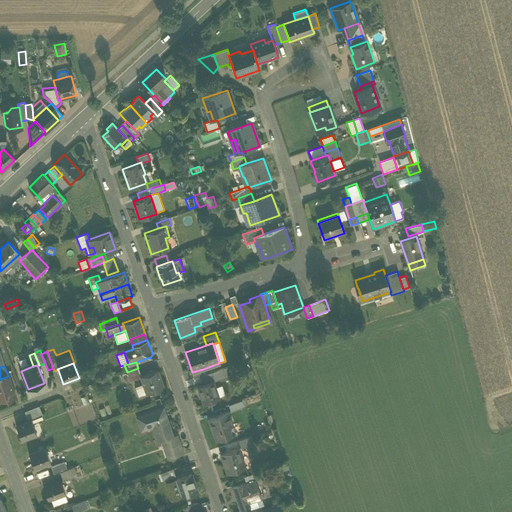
[(140,374),(138,368),(127,372),(129,378),(140,374)]
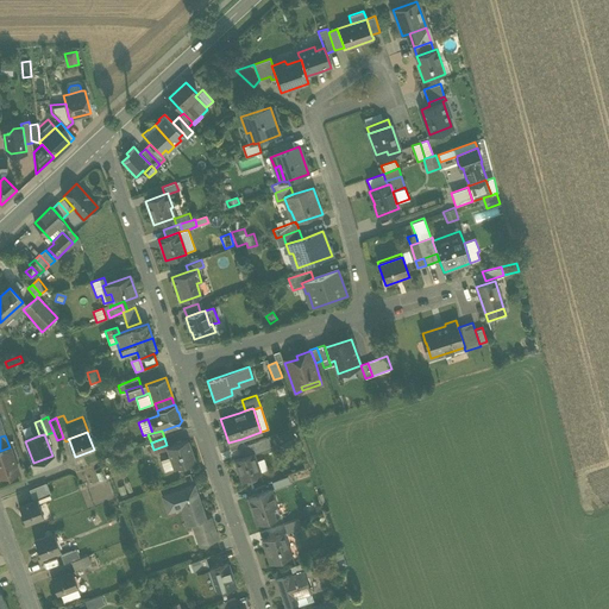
[(267,438),(244,445),(239,447),(243,457),(246,456),(253,453),(253,454),(270,449),(267,438)]
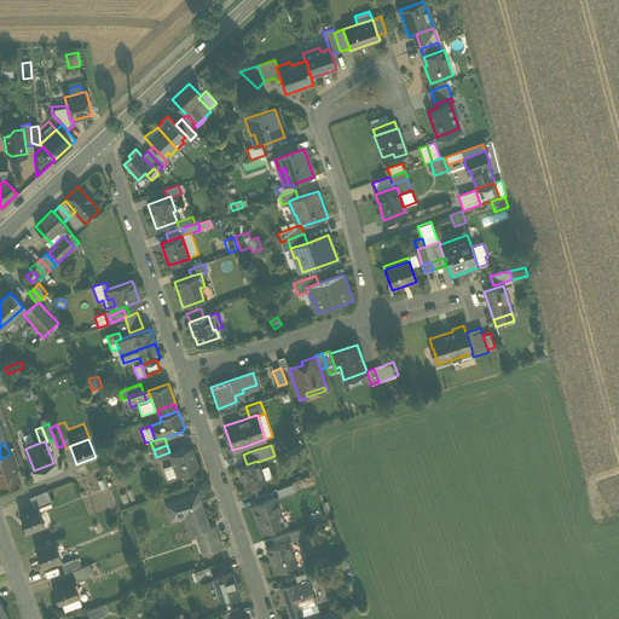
[(235,457),(243,455),(248,452),(246,446),(232,450),(232,451),(235,457)]
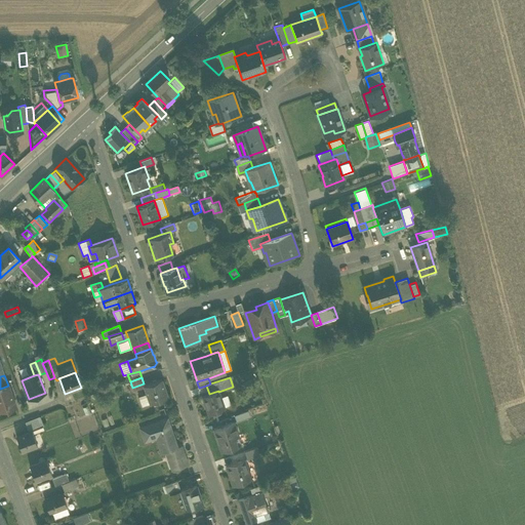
[(147,393),(150,403),(168,397),(161,379),(144,386),(147,393)]
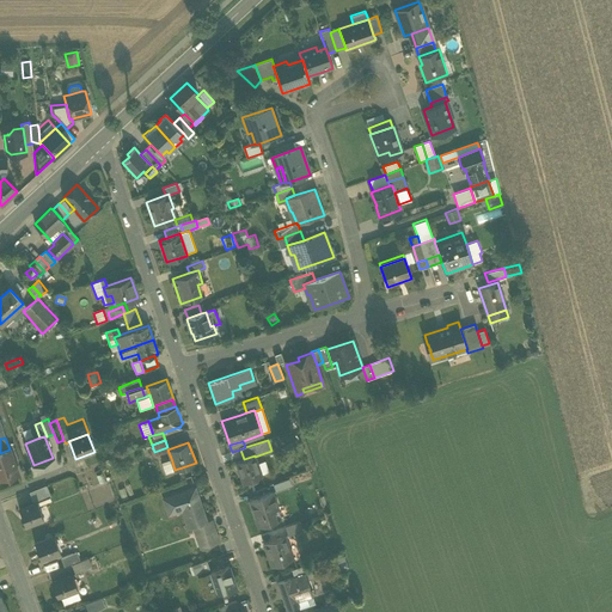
[(0,478),(18,472),(10,450),(0,453),(0,478)]
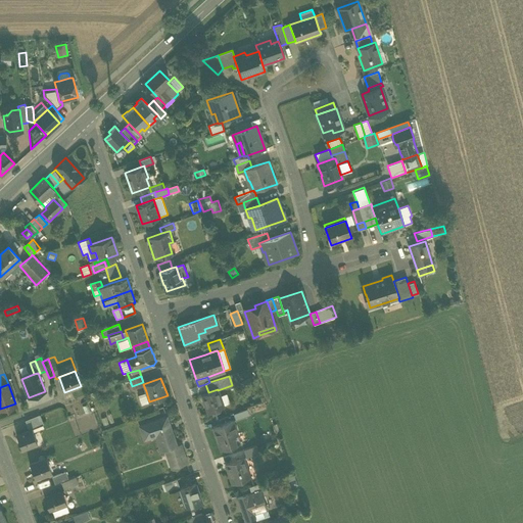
[(201,394),(207,412),(223,407),(223,406),(220,395),(218,390),(218,389),(211,391),(208,392),(201,394)]
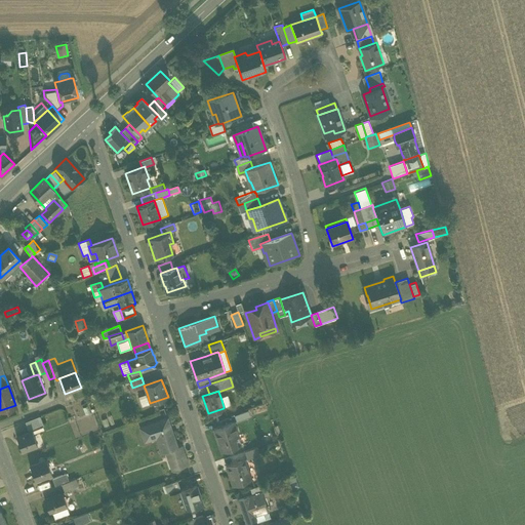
[(142,406),(150,403),(147,393),(138,396),(142,406)]
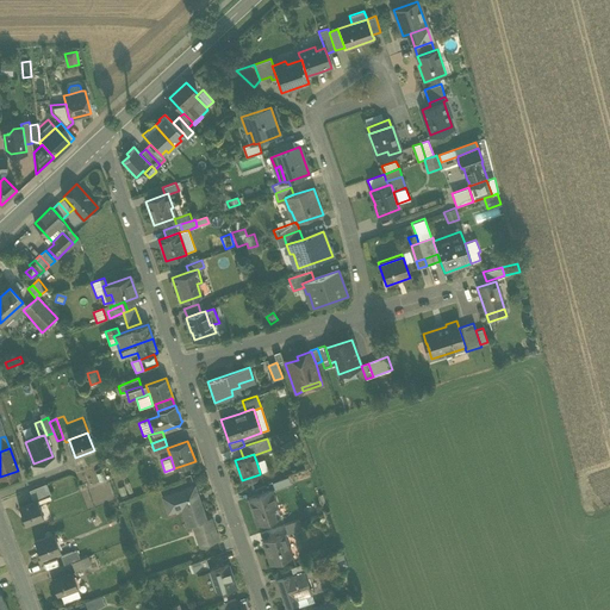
[(263,459),(256,461),(260,473),(268,470),(263,459)]
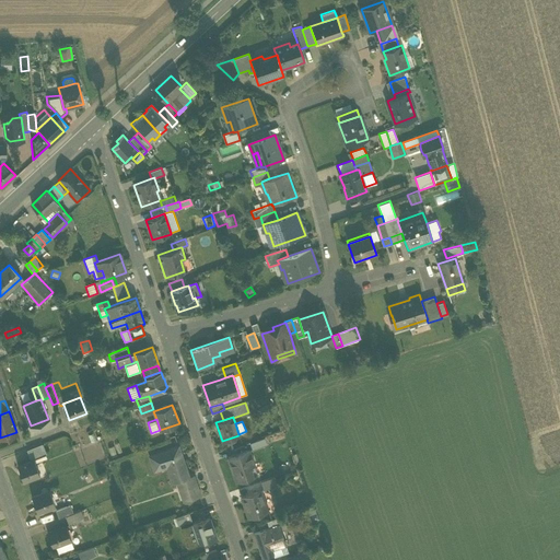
[(249,443),(252,451),(266,445),(263,439),(249,443)]
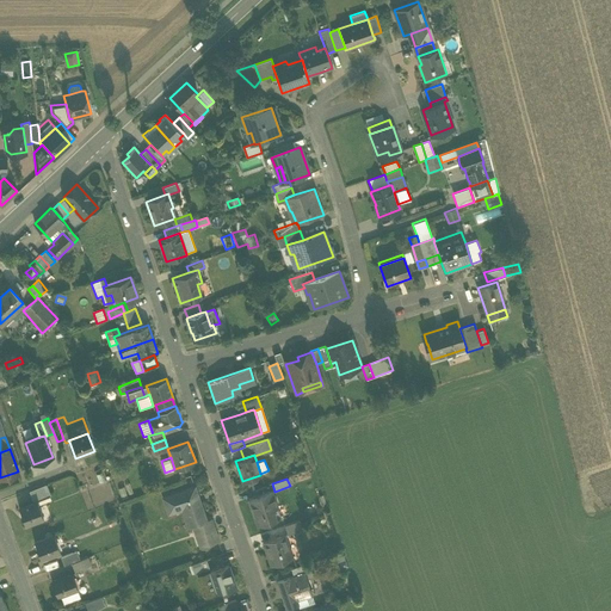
[(31,491),(35,499),(49,493),(47,486),(31,491)]
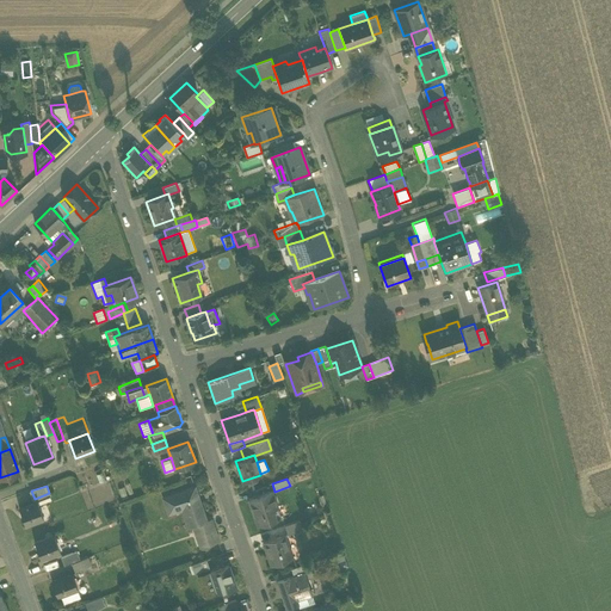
[(180,505),(189,528),(193,526),(207,522),(207,520),(195,486),(177,493),(164,498),(167,510),(180,505)]
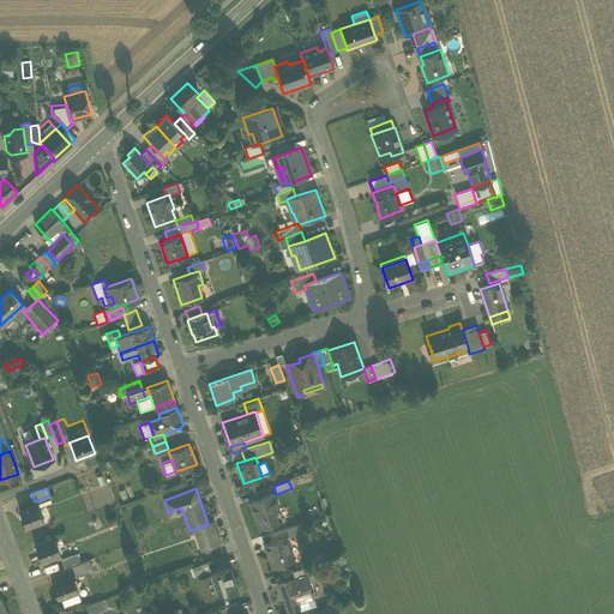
[(250,501),(259,529),(282,521),(272,493),(250,501)]
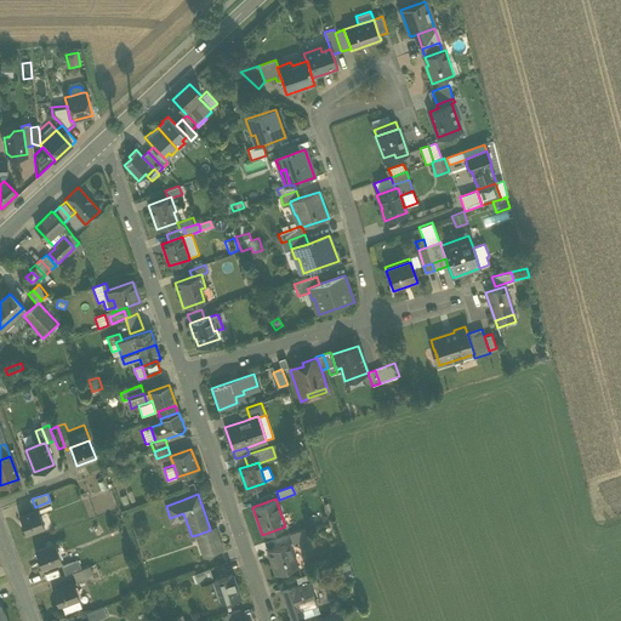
[(20,517),(26,534),(44,528),(38,510),(20,517)]
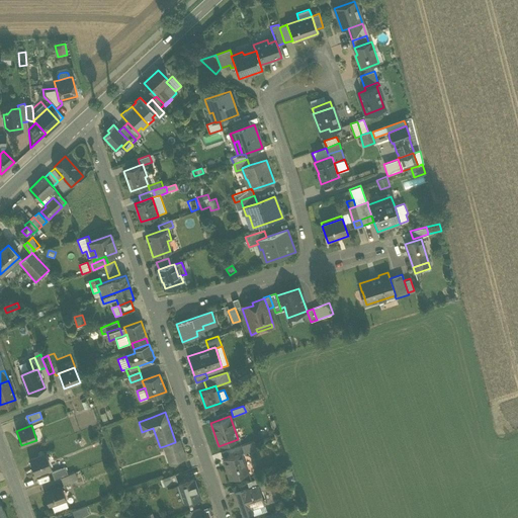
[(164,446),(167,454),(182,449),(179,440),(175,441),(175,442),(164,446)]
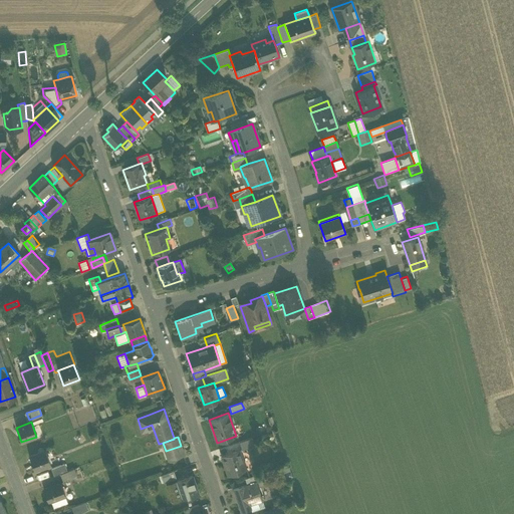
[(242,449),(242,450),(254,446),(252,438),(239,442),(242,449)]
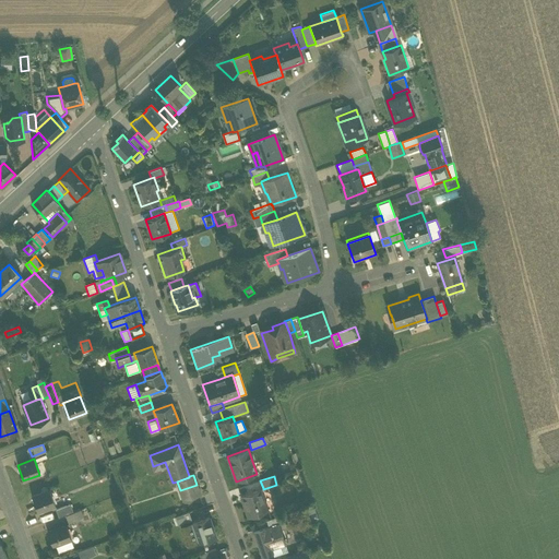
[(200,494),(197,485),(180,490),(182,500),(200,494)]
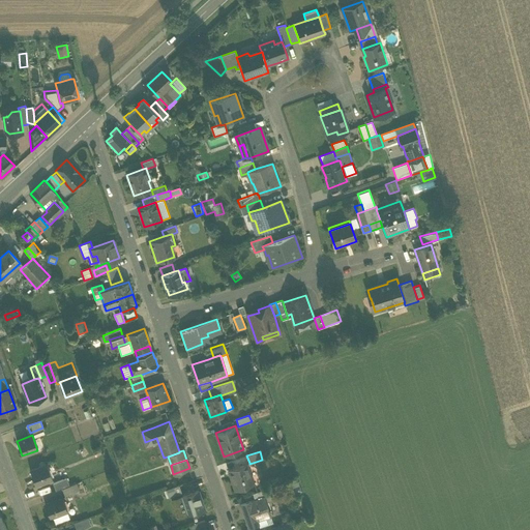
[(30,471),(35,486),(53,479),(47,464),(30,471)]
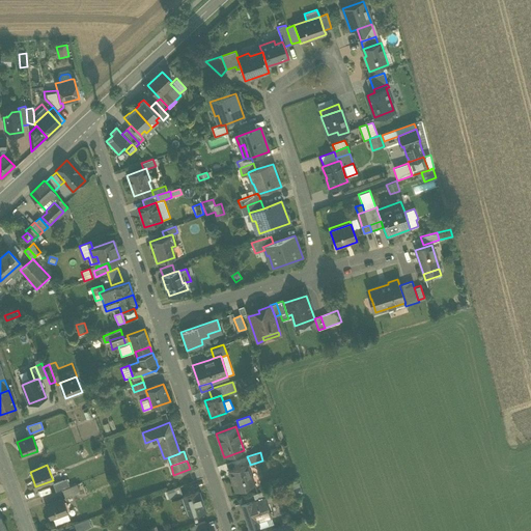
[(229,471),(235,491),(253,484),(247,465),(229,471)]
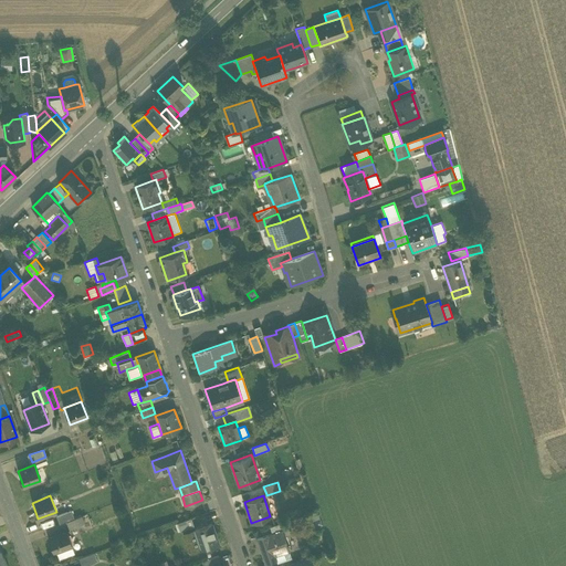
[(60,524),(66,522),(73,520),(70,511),(56,516),(60,524)]
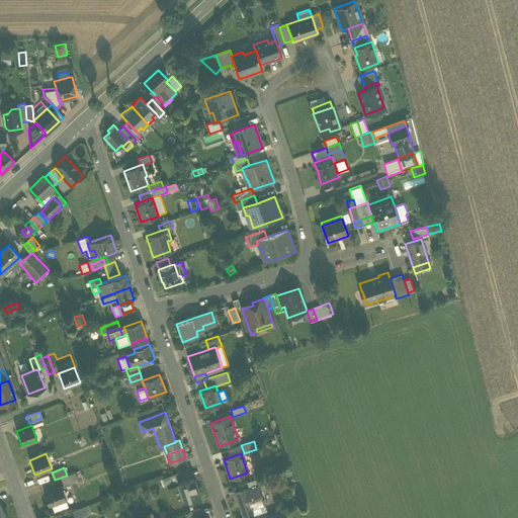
[(75,472),(67,476),(61,478),(63,485),(77,480),(75,472)]
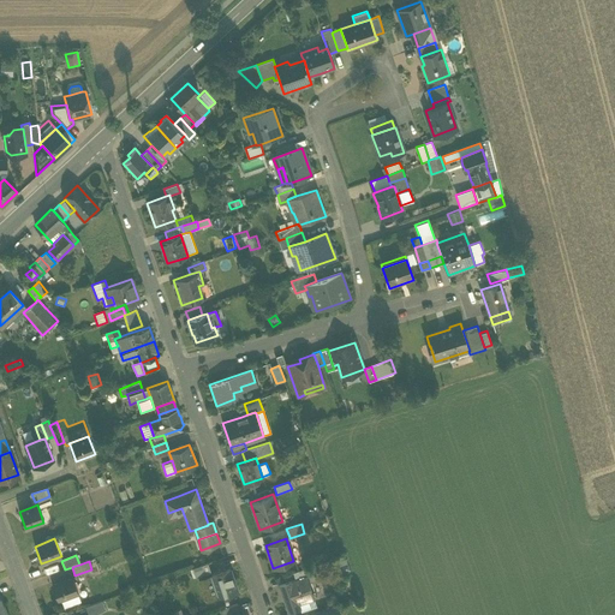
[(192,568),(196,577),(210,572),(208,563),(192,568)]
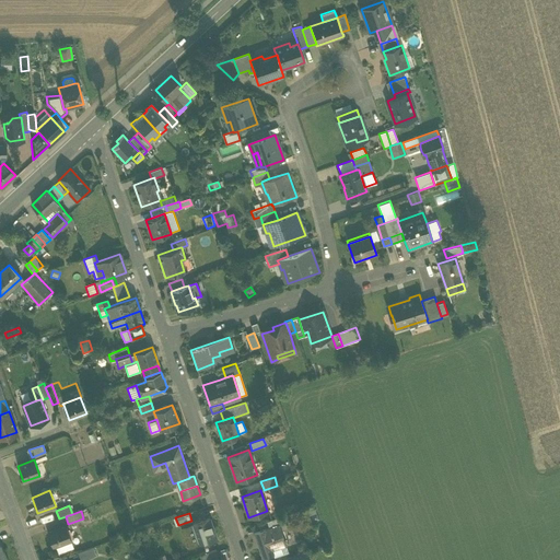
[(267,522),(269,528),(278,525),(279,526),(283,524),(281,516),(267,522)]
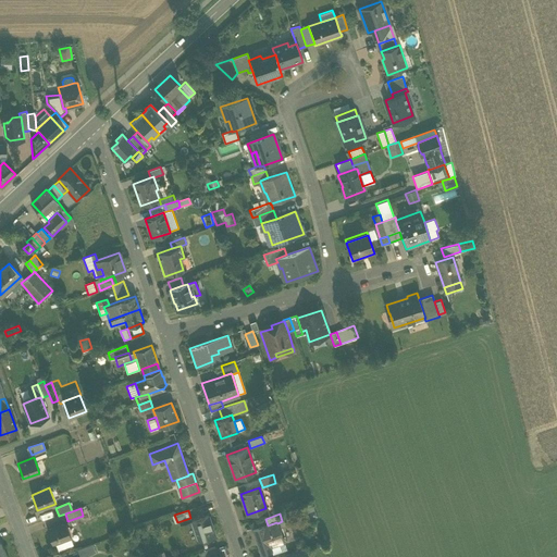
[(190,520),(198,541),(215,535),(208,515),(190,520)]
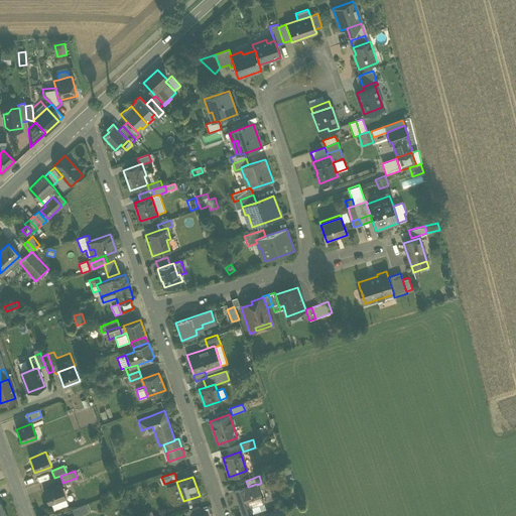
[(174,504),(183,501),(176,482),(168,485),(169,487),(166,488),(169,494),(170,493),(174,504)]
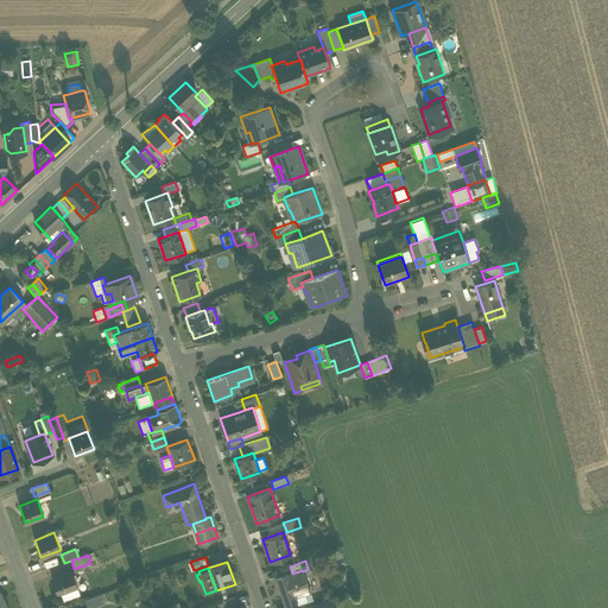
[(57,594),(61,593),(77,587),(77,586),(71,570),(51,578),(57,594)]
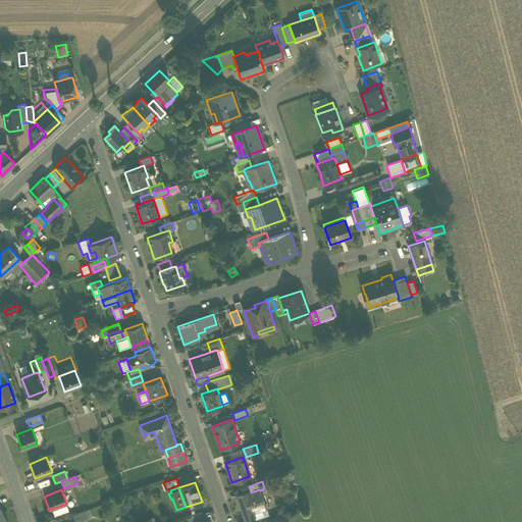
[(241,505),(246,520),(255,517),(254,513),(253,510),(258,508),(259,511),(266,508),(260,490),(259,489),(251,492),(237,498),(240,506),(241,505)]
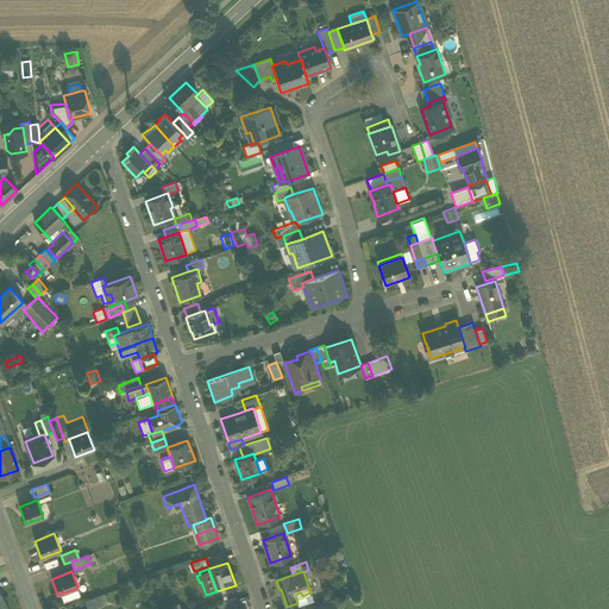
[(80,595),(77,588),(61,594),(63,601),(80,595)]
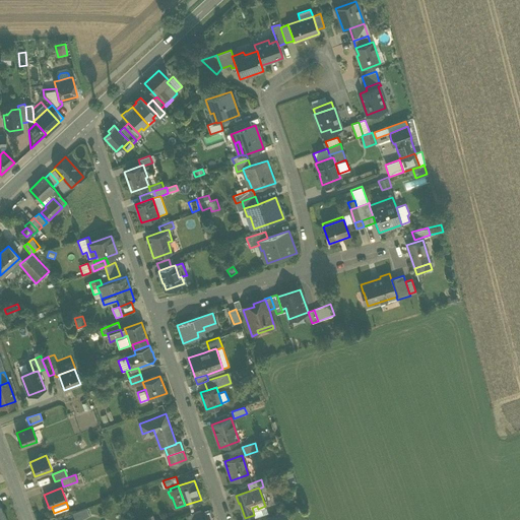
[(258,509),(253,511),(254,515),(255,518),(268,514),(265,506),(258,509)]
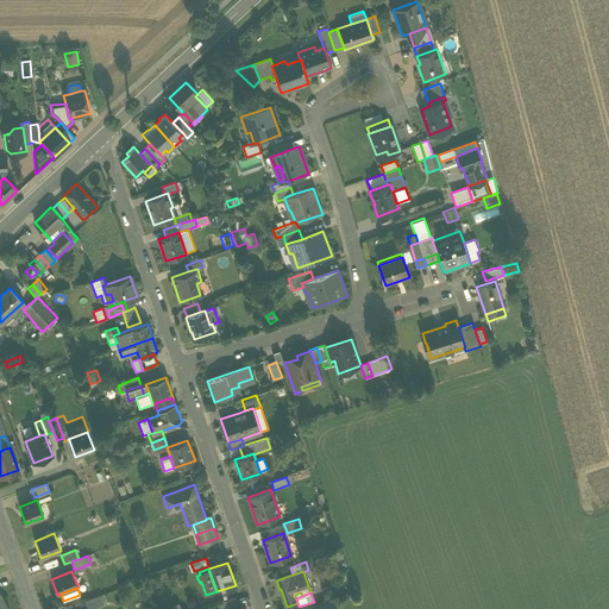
[(86,601),(88,608),(89,608),(104,604),(100,595),(86,601)]
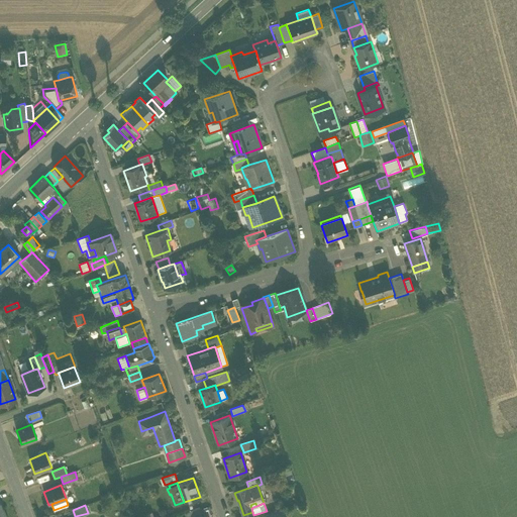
[(184,513),(185,516),(202,516),(203,516),(199,508),(184,513)]
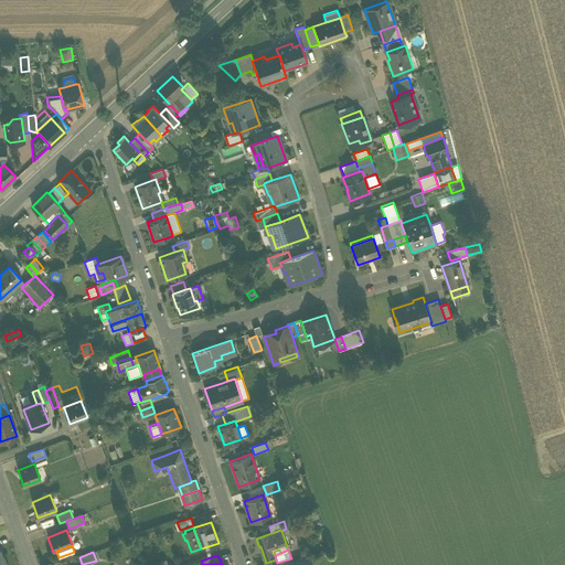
[(311,564),(308,555),(288,562),(289,564),(311,564)]
